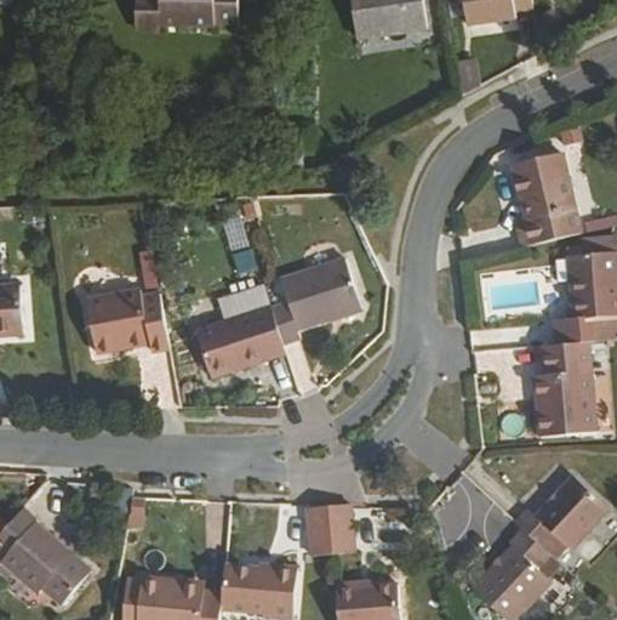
[(140,0),(141,18),(140,22),(165,23),(166,20),(165,0),(140,0)]
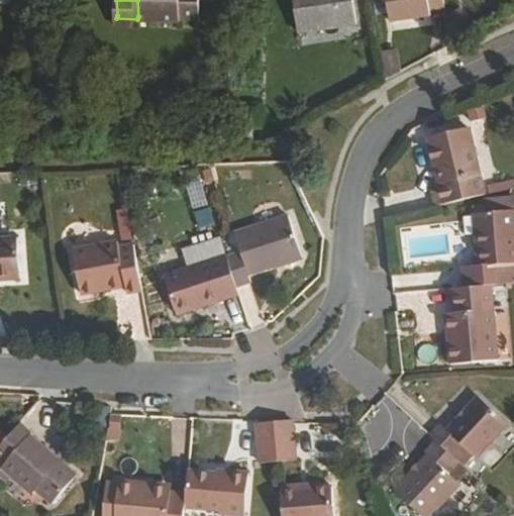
[(183,14),(203,15),(203,0),(137,0),(138,16),(183,15),(183,14)]
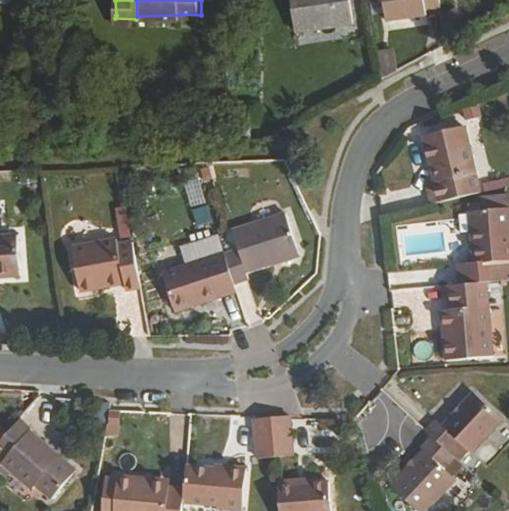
[(288,0),(293,29),(351,21),(347,0),(288,0)]
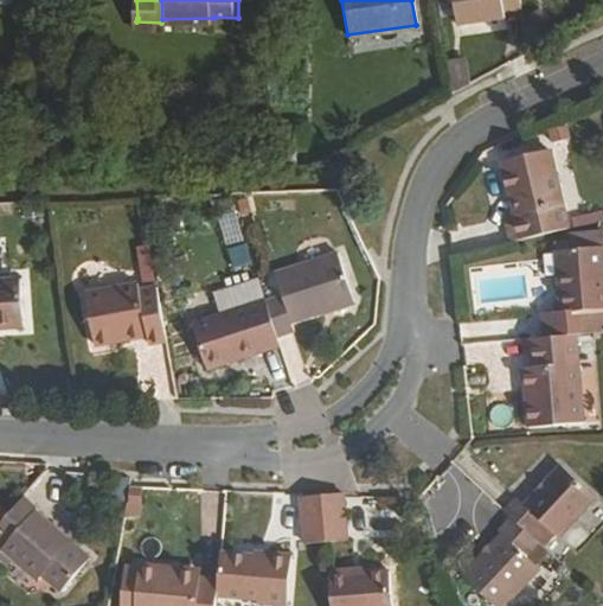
[(443,0),(448,29),(517,19),(514,0),(443,0)]
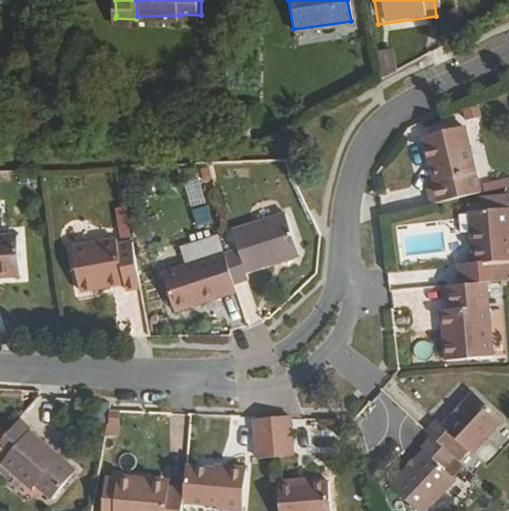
[(376,50),(380,75),(393,68),(390,48),(376,50)]
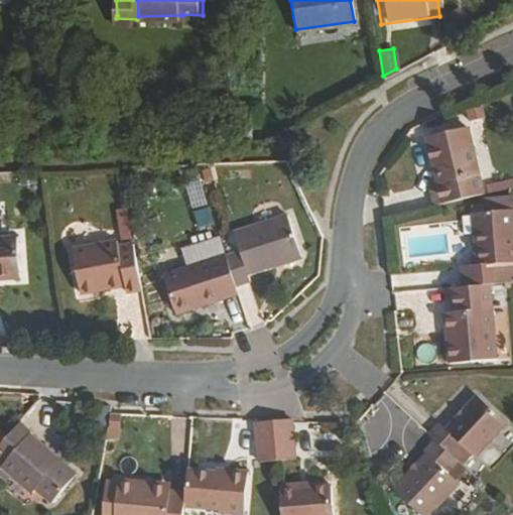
[(430,185),(433,207),(481,196),(467,128),(427,136),(438,183),(430,185)]
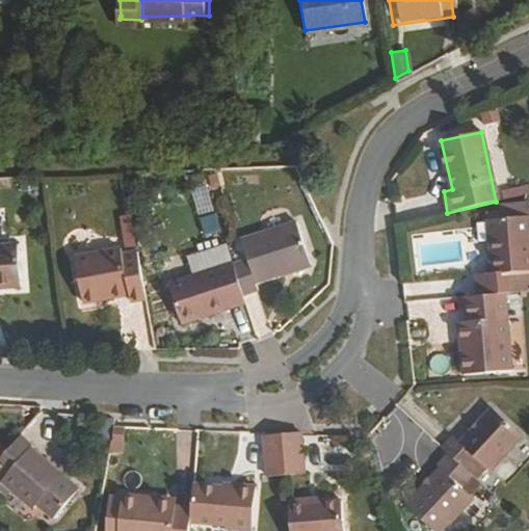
[(481,272),(482,295),(506,292),(522,291),(521,269),(528,267),(528,214),(490,219),(496,271),(481,272)]
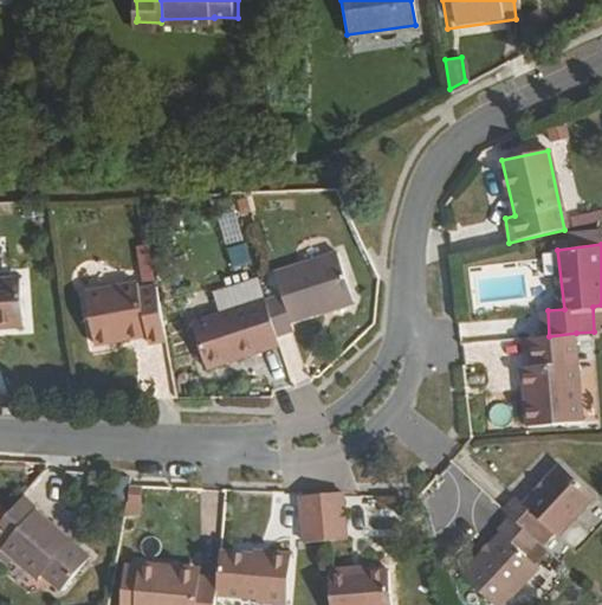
[(133,281),(148,281),(147,245),(130,246),(133,281)]
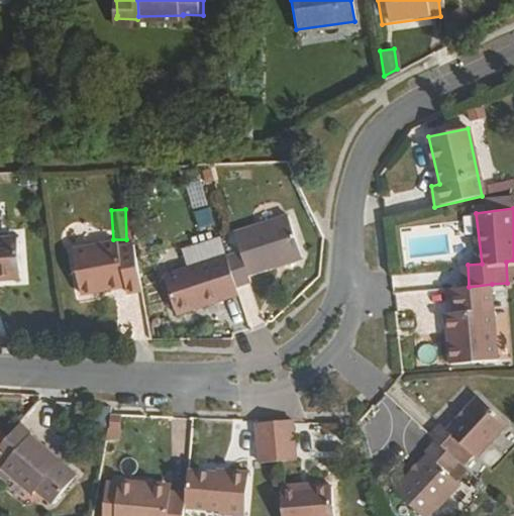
[(237,248),(225,253),(234,284),(249,279),(247,273),(299,255),(285,213),(232,230),(237,248)]
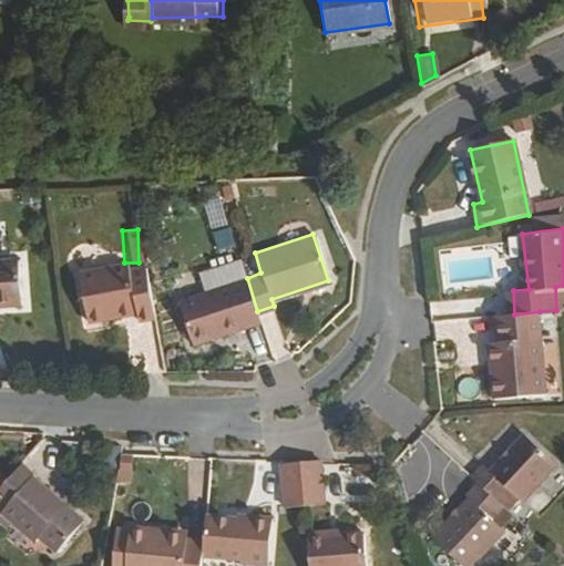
[(18,259),(0,259),(0,302),(21,301),(18,259)]
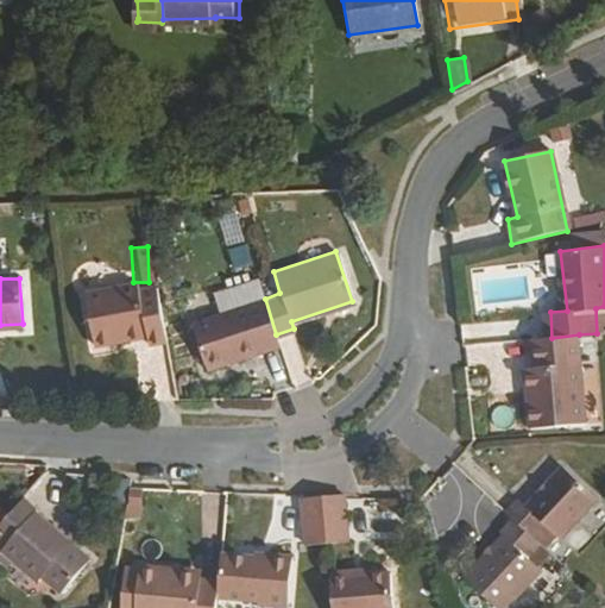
[(164,339),(156,292),(138,295),(137,288),(84,296),(93,343),(127,336),(126,327),(143,325),(145,333),(147,343),(164,339)]
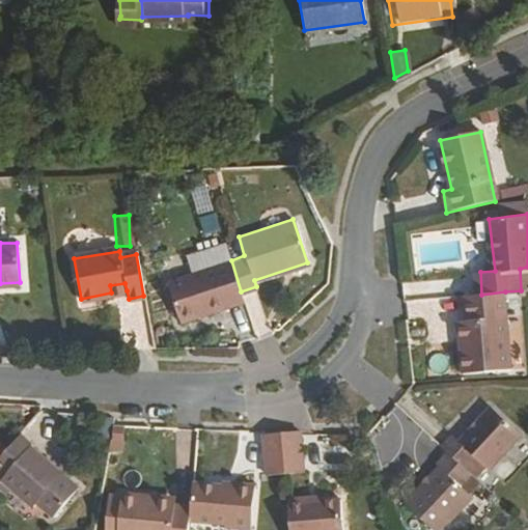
[(241,291),(231,260),(167,280),(178,314),(202,307),(203,313),(244,301),(241,291)]
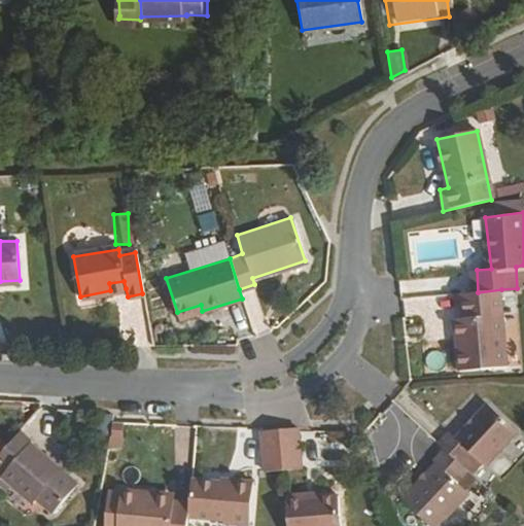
[(109,283),(110,290),(126,288),(124,281),(109,283)]
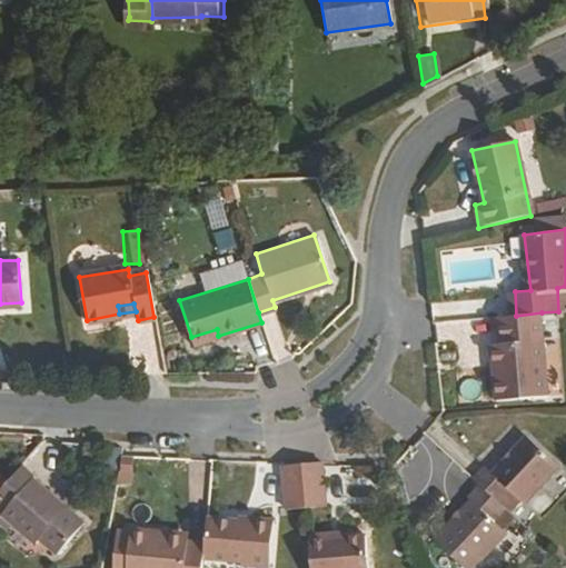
[(516,316),(499,317),(503,344),(504,364),(496,365),(498,399),(549,396),(542,312),(516,316)]
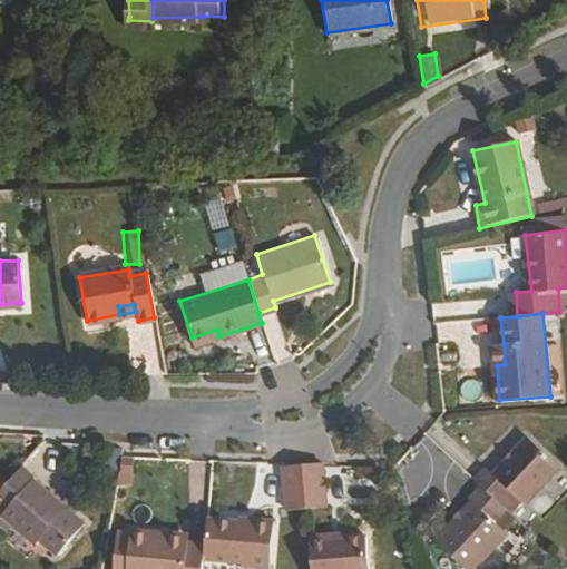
[(217,330),(192,337),(193,344),(218,336),(217,330)]
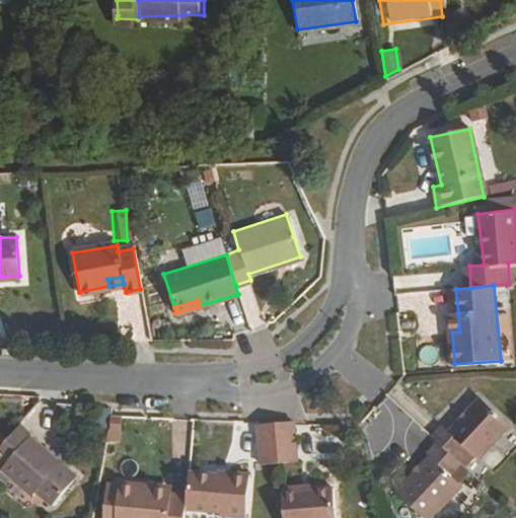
[(459,331),(458,313),(450,314),(452,333),(459,331)]
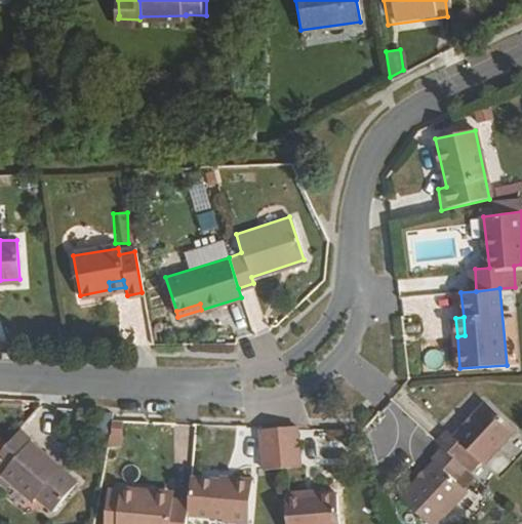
[(446,431),(435,443),(440,447),(458,465),(470,452),(479,460),(483,465),(514,431),(484,402),(452,436),(446,431)]
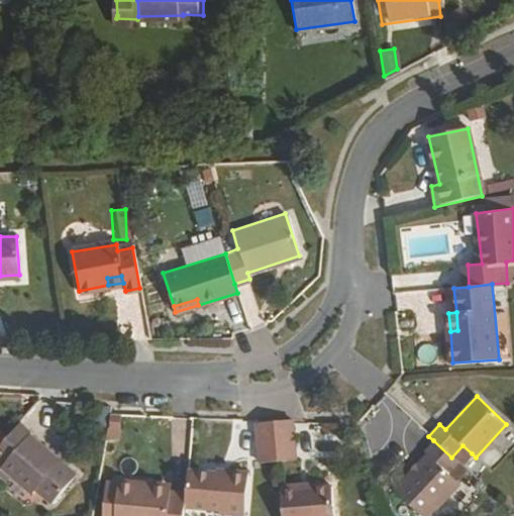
[(273,419),(276,460),(294,459),(291,420),(290,418),(273,419)]
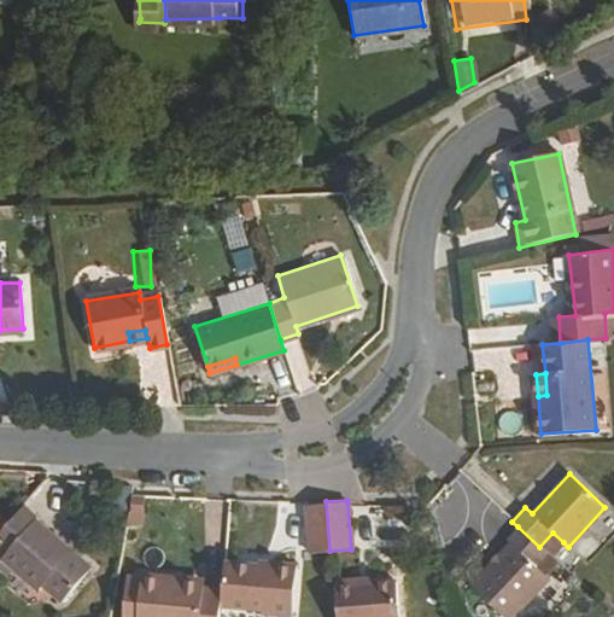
[(326,501),(307,504),(308,552),(329,551),(326,501)]
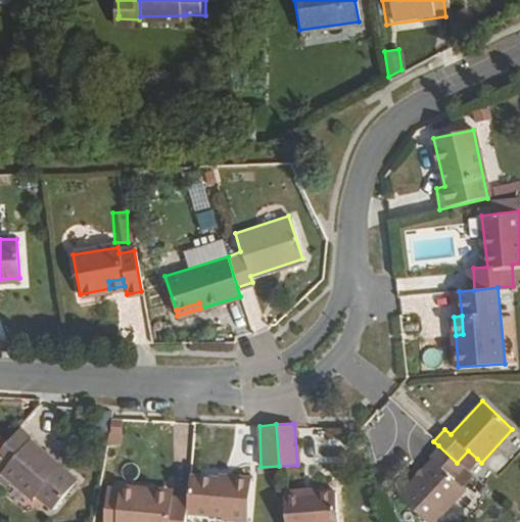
[(31,436),(17,425),(4,440),(0,445),(0,469),(1,470),(0,471),(0,473),(30,499),(35,492),(51,507),(75,478),(28,438),(31,436)]
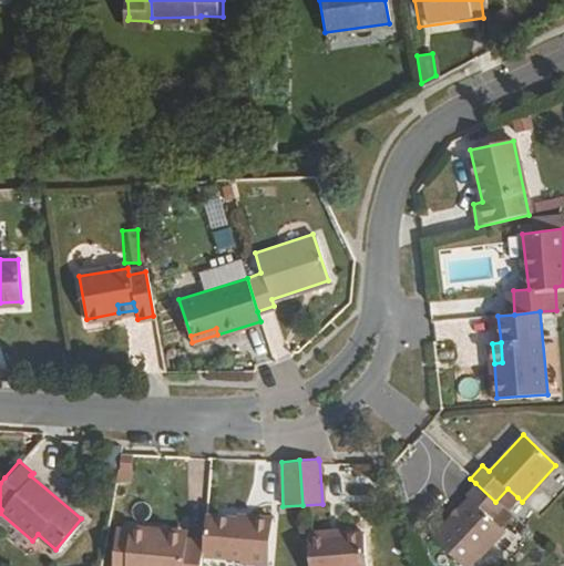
[(495,502),(475,483),(464,495),(468,497),(431,537),(462,565),(467,565),(500,527),(490,516),(500,505),(495,502)]
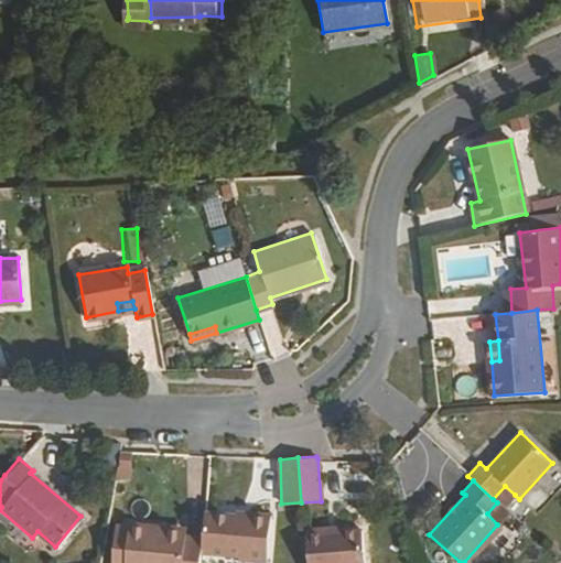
[(503,508),(515,495),(505,486),(493,499),(497,502),(503,508)]
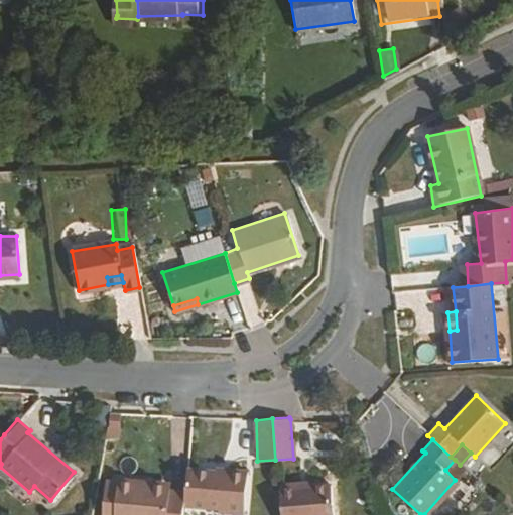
[(223,472),(184,469),(182,492),(181,506),(216,508),(216,511),(240,513),(243,471),(223,470),(223,472)]
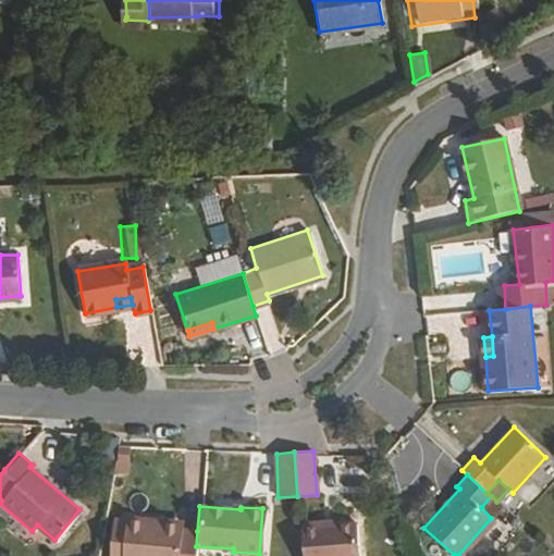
[(195,555),(196,546),(197,531),(181,529),(158,527),(159,520),(126,518),(122,555),(195,555)]
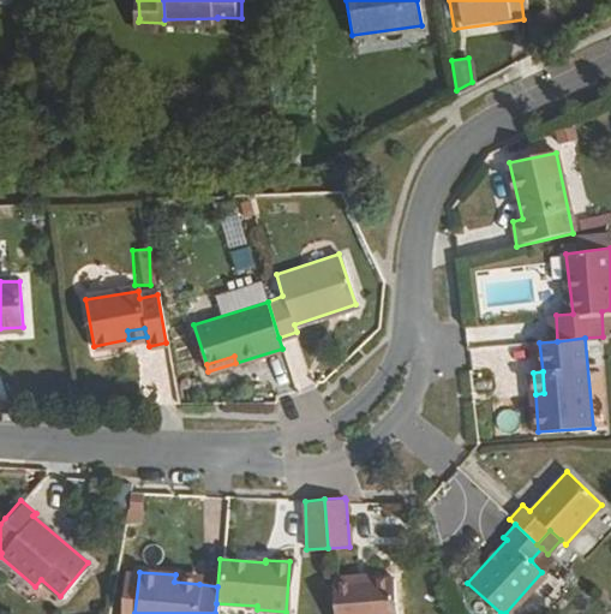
[(352,576),(330,578),(333,613),(395,613),(391,577),(367,579),(353,582),(352,576)]
